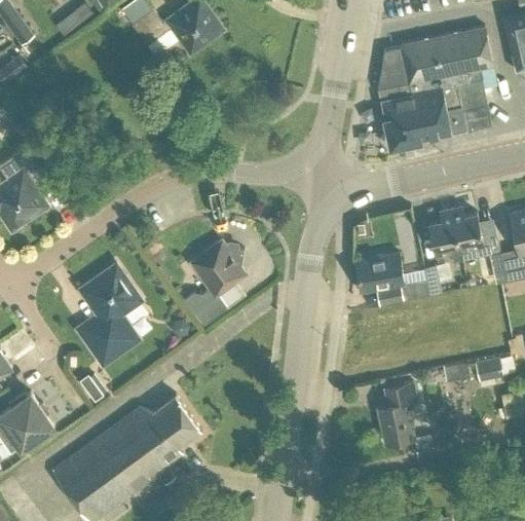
[(200,0),(195,0),(162,24),(152,10),(132,26),(147,47),(171,29),(190,56),(223,31),(200,0)]
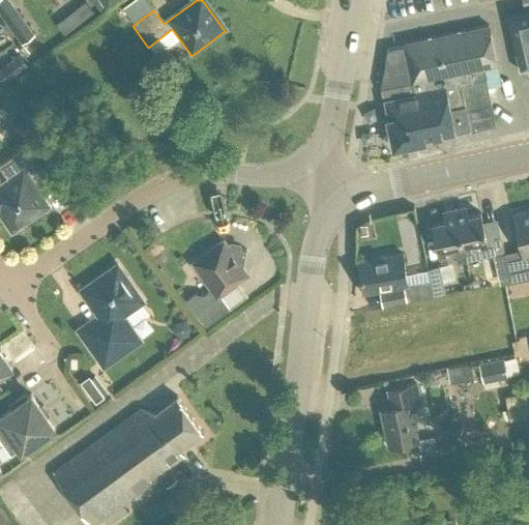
[(528,0),(520,0),(523,11),(528,9),(528,0)]
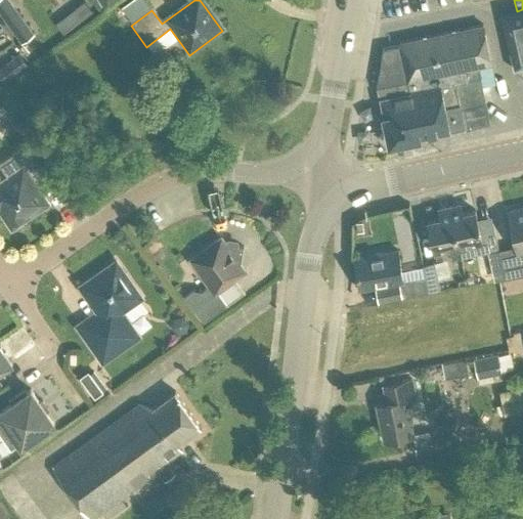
[(81,23),(73,12),(53,27),(61,38),(81,23)]
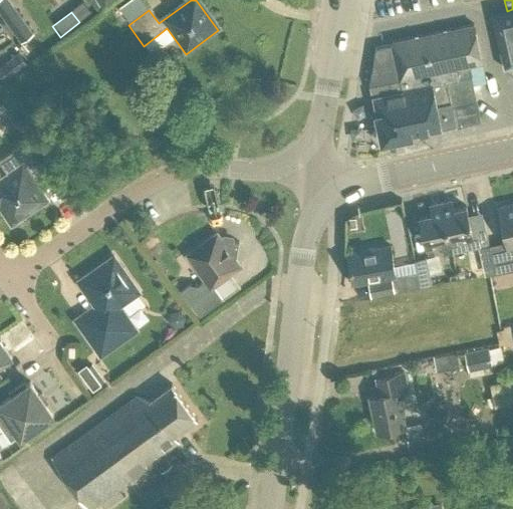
[(16,14),(3,23),(20,46),(33,37),(16,14)]
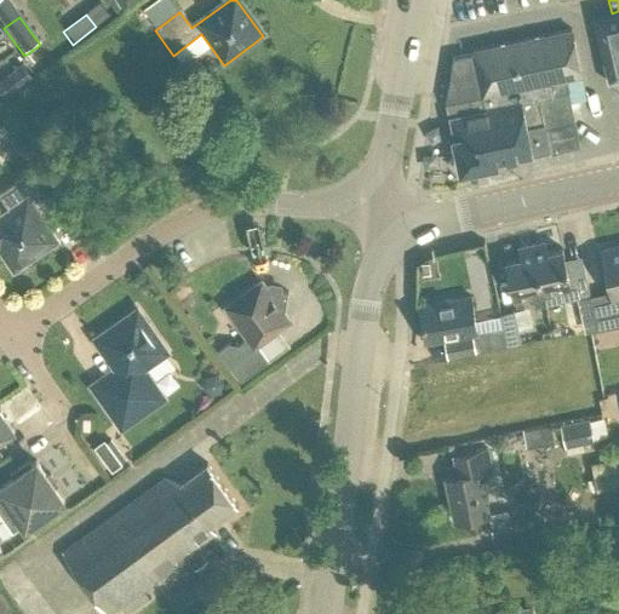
[(618,19),(600,24),(609,68),(605,69),(608,85),(618,82),(618,19)]
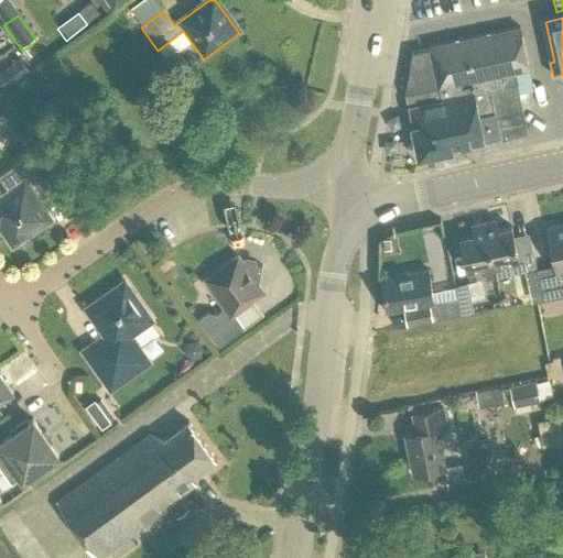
[(512,76),(528,73),(519,31),(429,50),(430,53),(411,57),(404,98),(407,98),(413,129),(411,130),(418,161),(451,153),(450,152),(483,144),(524,135),(512,76)]
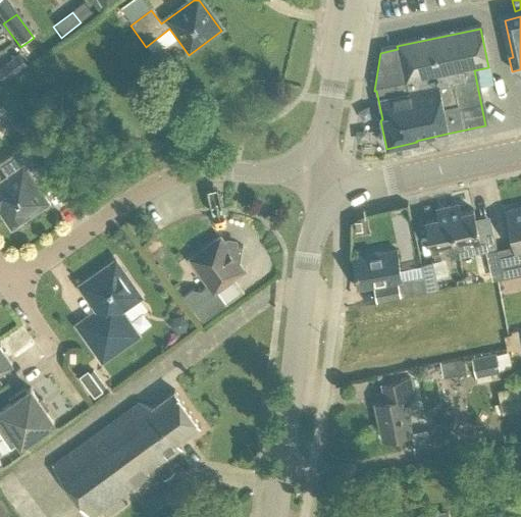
[(0,82),(2,85),(20,71),(13,61),(0,70),(0,82)]
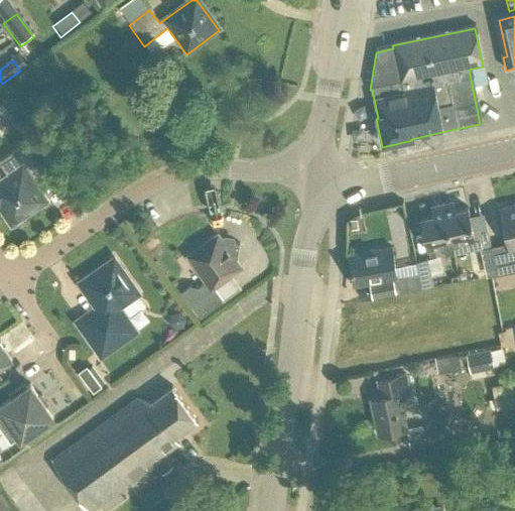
[(0,125),(8,137),(18,130),(7,113),(0,117),(0,125)]
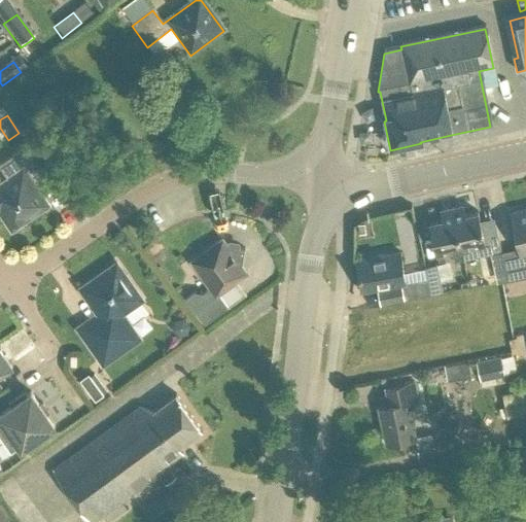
[(33,187),(46,178),(26,148),(0,165),(0,172),(7,182),(0,186),(0,215),(11,232),(46,208),(33,187)]
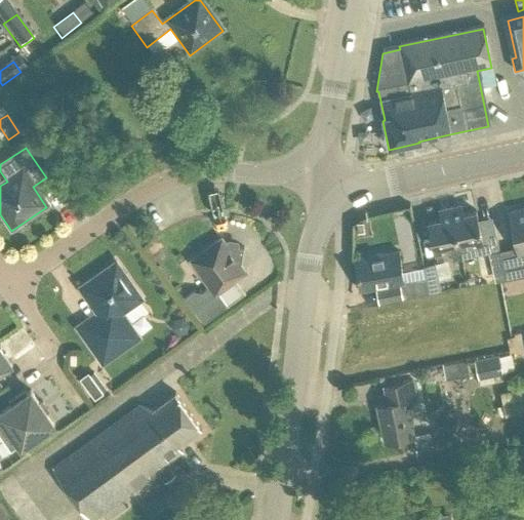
[(460,208),(449,210),(458,251),(473,248),(475,260),(498,254),(495,242),(482,245),(475,214),(462,217),(460,208)]
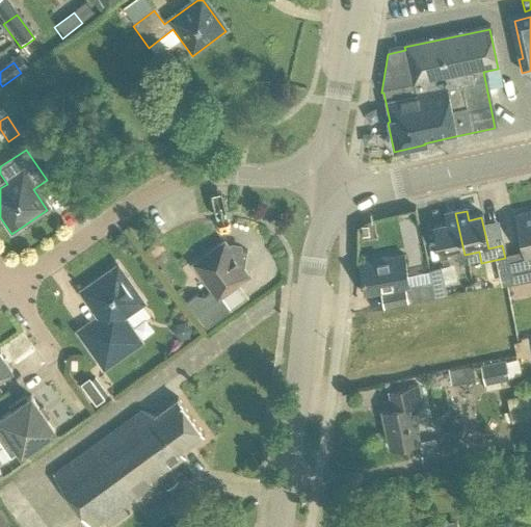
[(467,265),(465,255),(455,213),(444,216),(446,226),(432,228),(440,261),(455,257),(457,268),(467,265)]
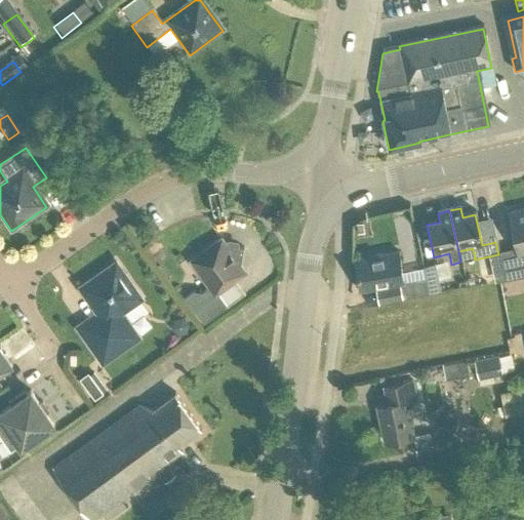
[(523,255),(523,211),(507,215),(516,258),(523,255)]
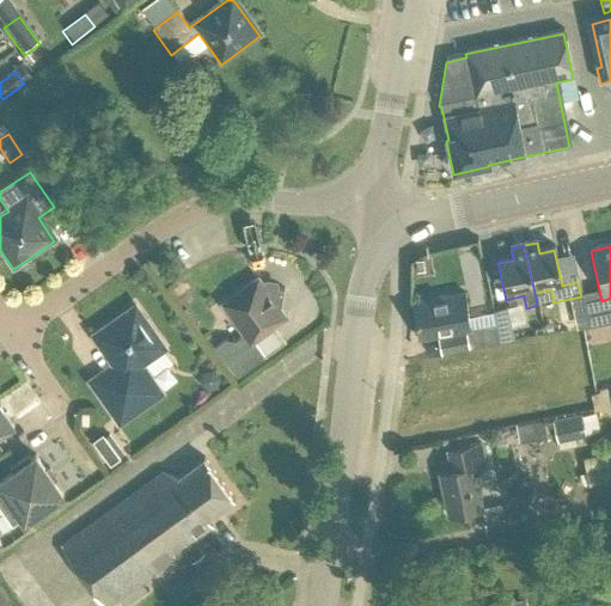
[(414,265),(415,277),(423,276),(422,265),(414,265)]
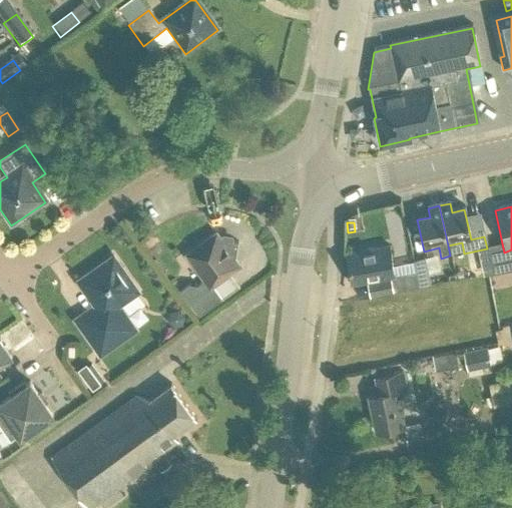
[(220,242),(215,235),(185,258),(203,283),(195,289),(188,288),(179,294),(197,319),(221,302),(212,289),(239,269),(234,263),(237,245),(220,242)]
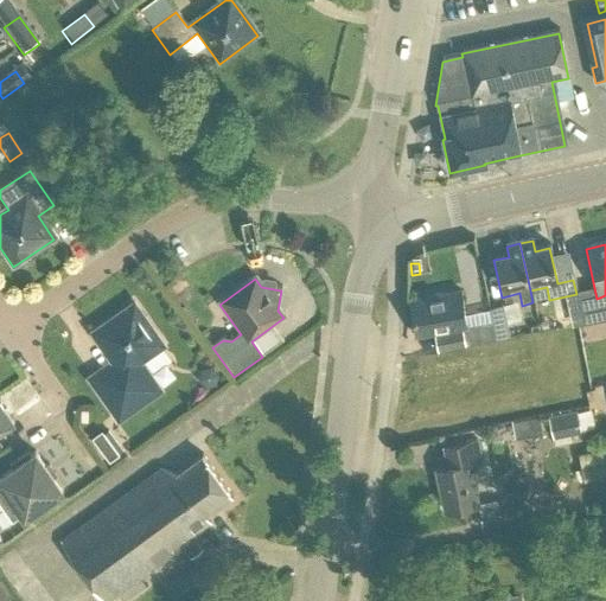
[(178,286),(170,293),(176,301),(185,294),(178,286)]
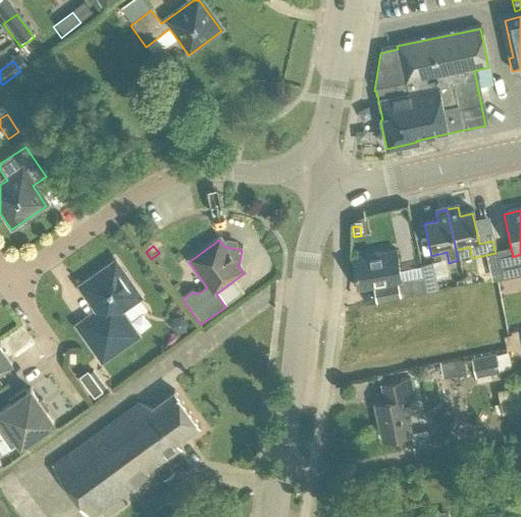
[(396,253),(351,261),(357,293),(397,286),(400,301),(424,297),(421,280),(401,285),(396,253)]
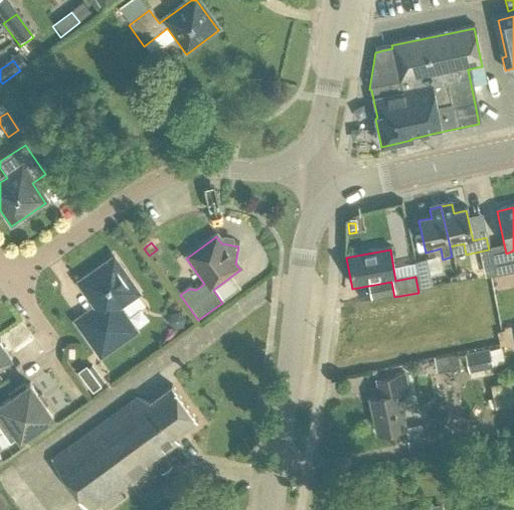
[(116,309),(136,295),(113,263),(79,286),(97,310),(77,324),(101,357),(133,334),(116,309)]
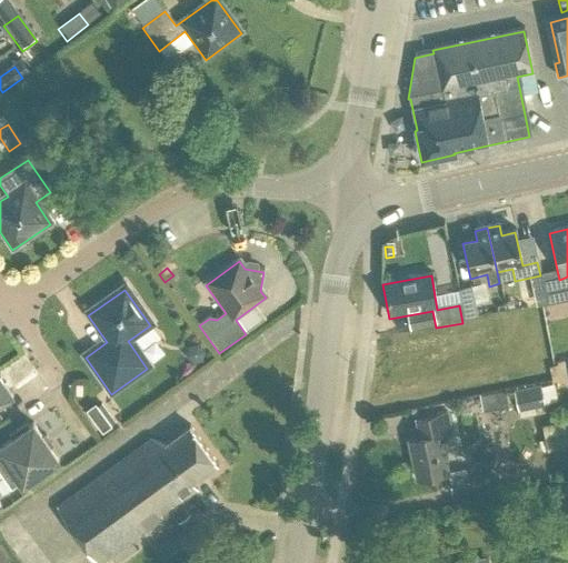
[(469,290),(457,292),(459,305),(462,323),(475,321),(469,290)]
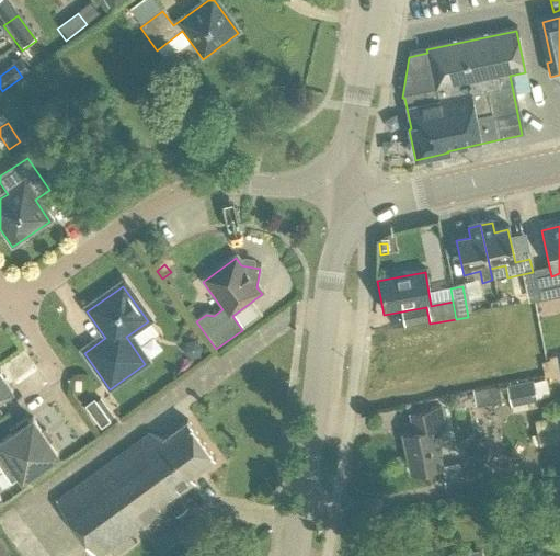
[(559,318),(559,306),(557,293),(537,297),(543,324),(559,318)]
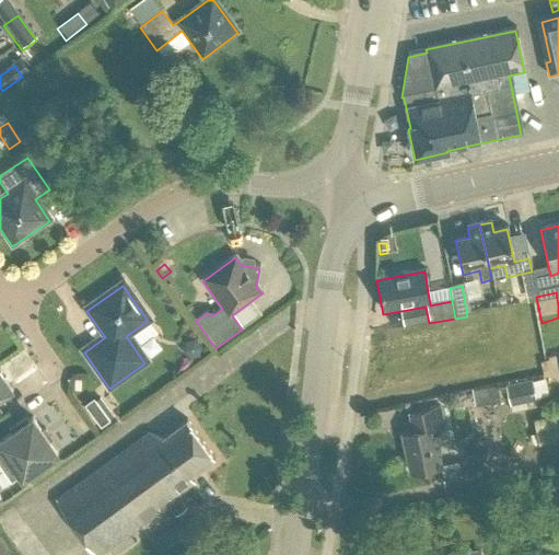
[(183,355),(189,361),(199,359),(201,349),(195,342),(185,345),(183,355)]
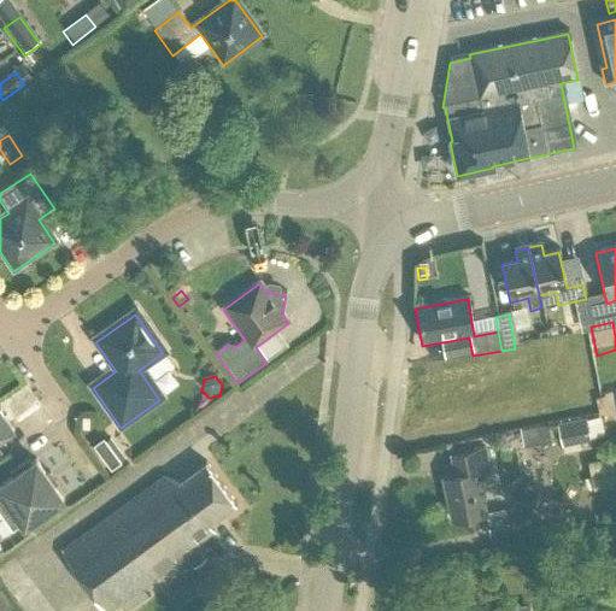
[(0,440),(13,432),(0,411),(0,440)]
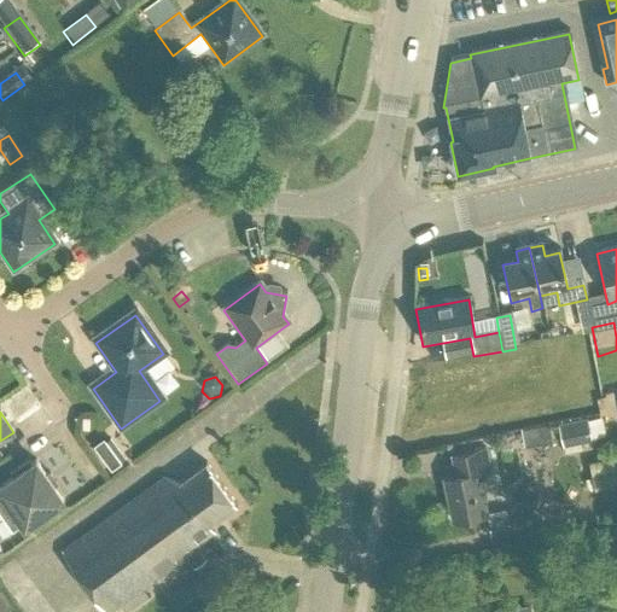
[(586,420),(558,426),(563,450),(591,444),(586,420)]
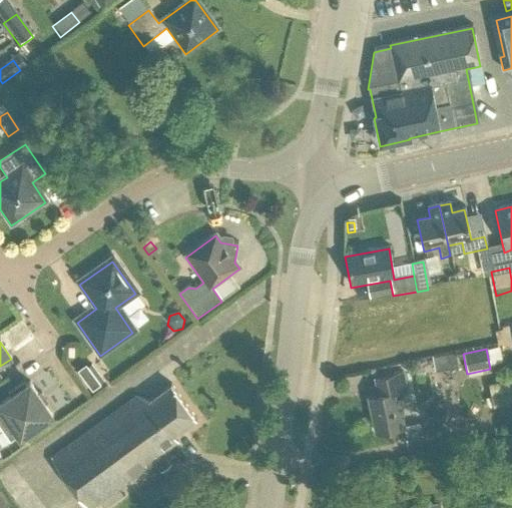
[(457,369),(455,356),(431,361),(434,374),(457,369)]
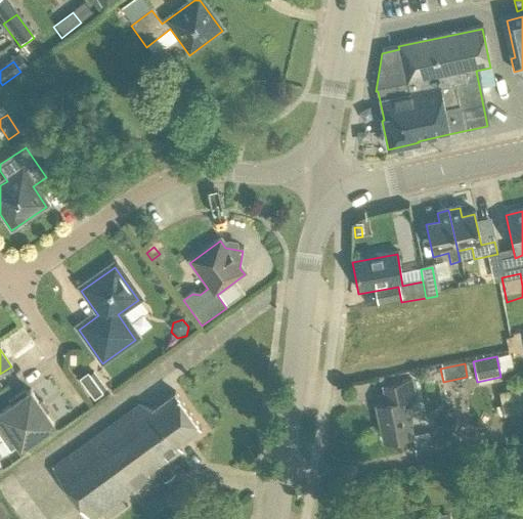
[(87,375),(78,382),(93,402),(102,395),(87,375)]
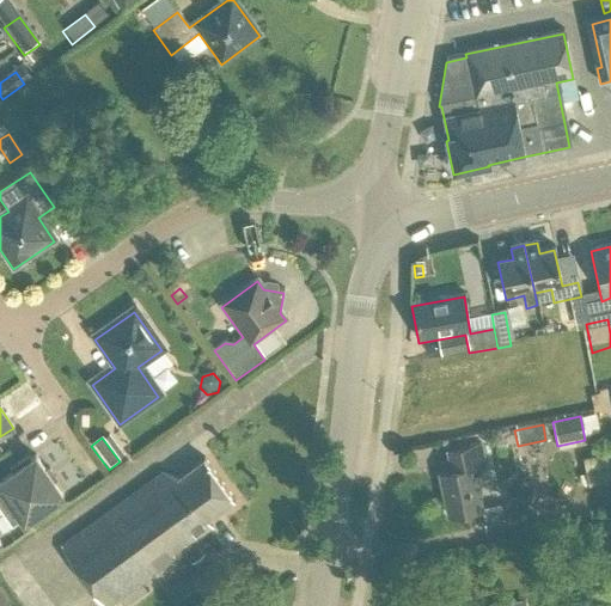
[(476,485),(487,483),(480,448),(446,454),(451,475),(439,477),(447,519),(481,513),(476,485)]
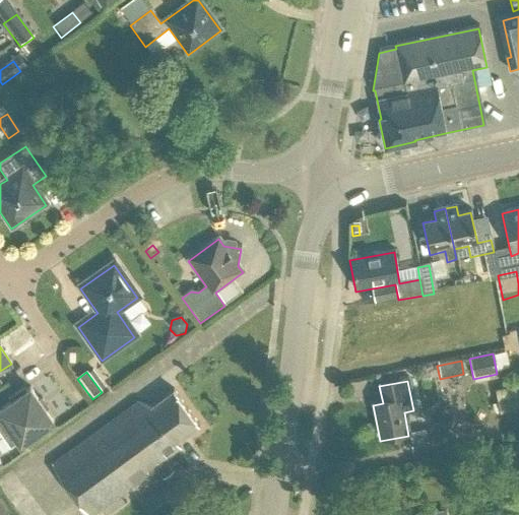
[(0,437),(8,431),(9,432),(43,409),(29,390),(26,393),(23,389),(8,400),(11,403),(0,410),(0,419),(0,437)]
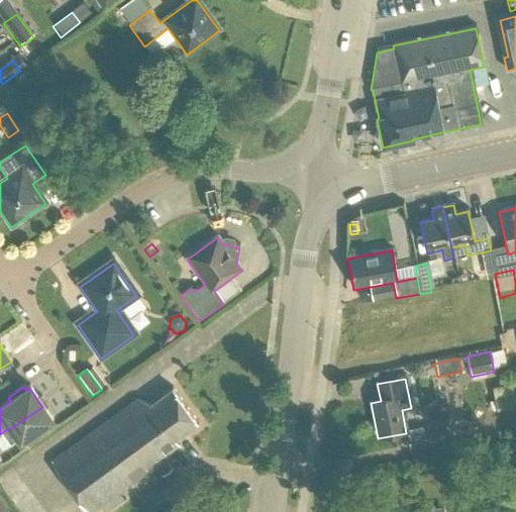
[(97,511),(98,510),(99,511),(111,511),(123,503),(118,496),(167,459),(165,456),(179,446),(175,440),(198,423),(173,390),(150,406),(137,401),(52,463),(87,511),(97,511)]
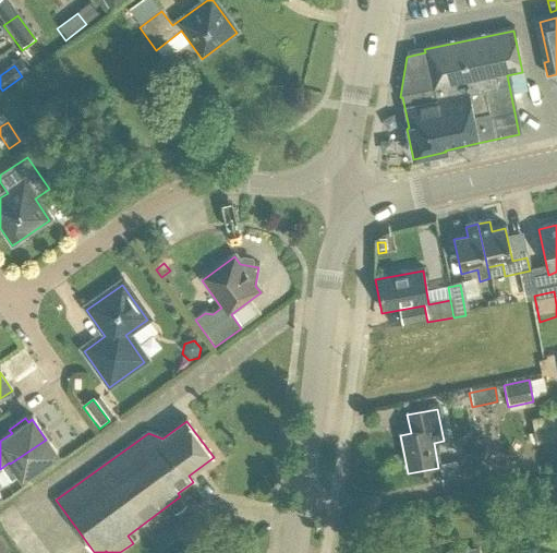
[(57,455),(46,440),(10,464),(9,463),(0,469),(10,483),(20,477),(21,480),(57,455)]
